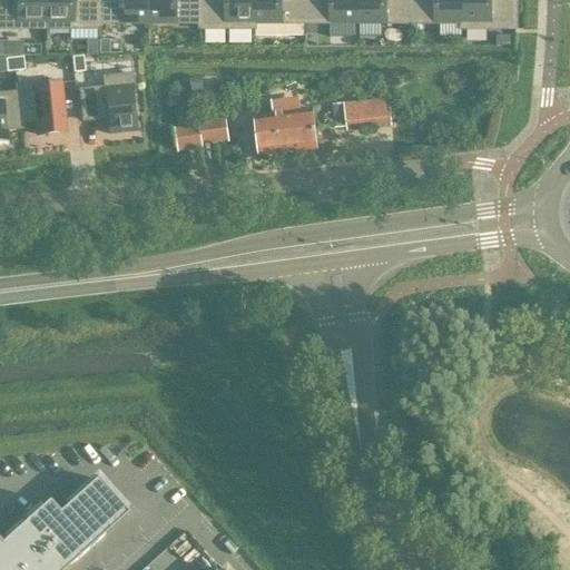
[(0,0),(0,29),(45,30),(43,0),(0,0)]
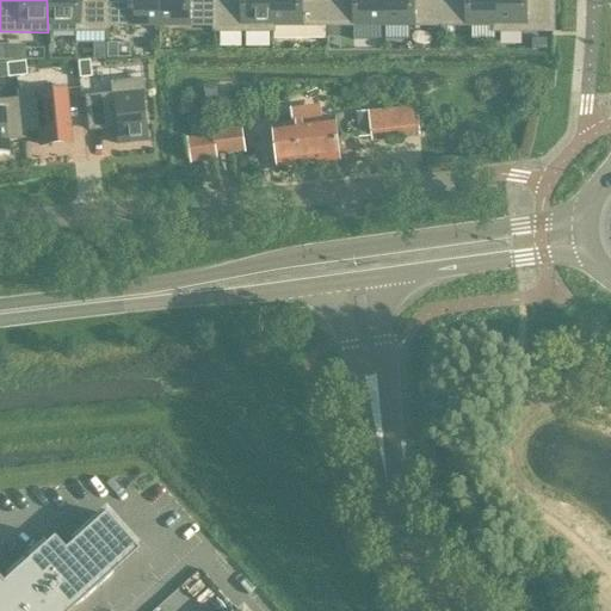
[(47,0),(48,32),(105,32),(105,26),(104,26),(103,0),(47,0)]
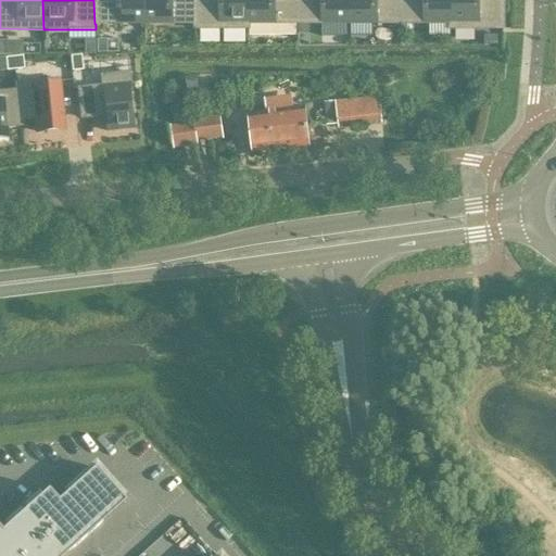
[(93,0),(95,24),(96,24),(146,24),(144,0),(93,0)]
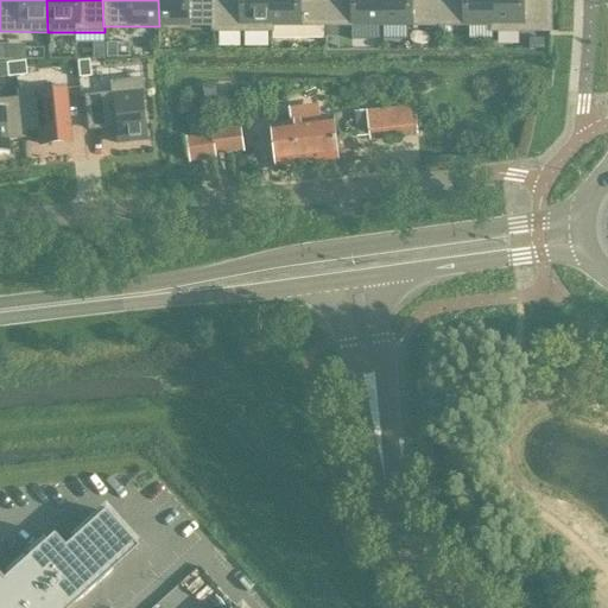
[(158,0),(159,26),(214,26),(215,26),(214,0),(158,0)]
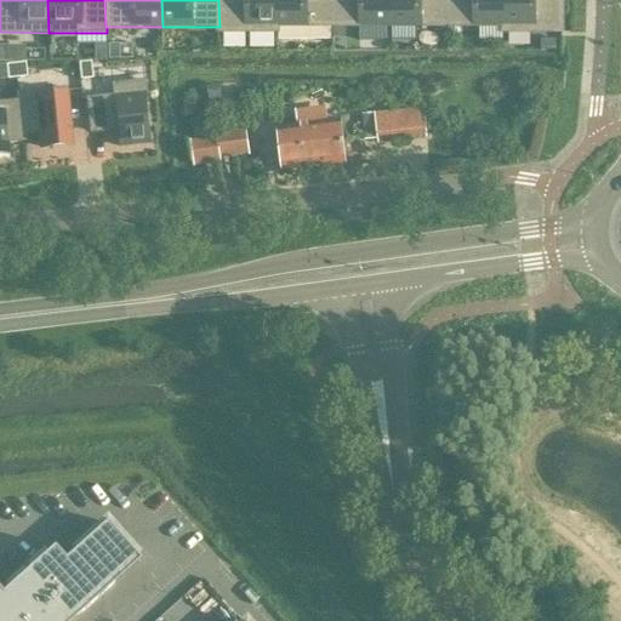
[(218,0),(220,27),(218,27),(218,33),(278,33),(278,27),(277,27),(275,0),(218,0)]
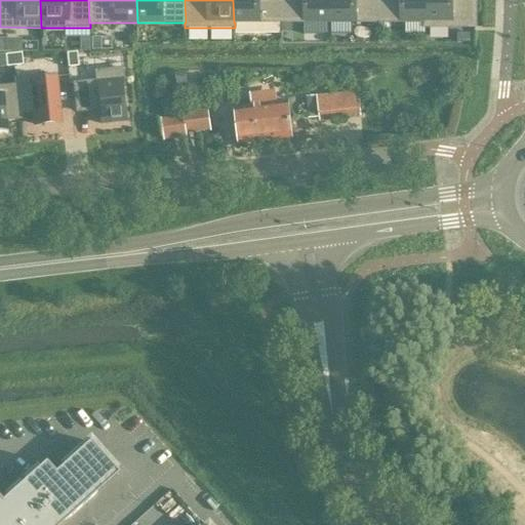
[(233,0),(234,23),(235,23),(282,23),(281,0),(233,0)]
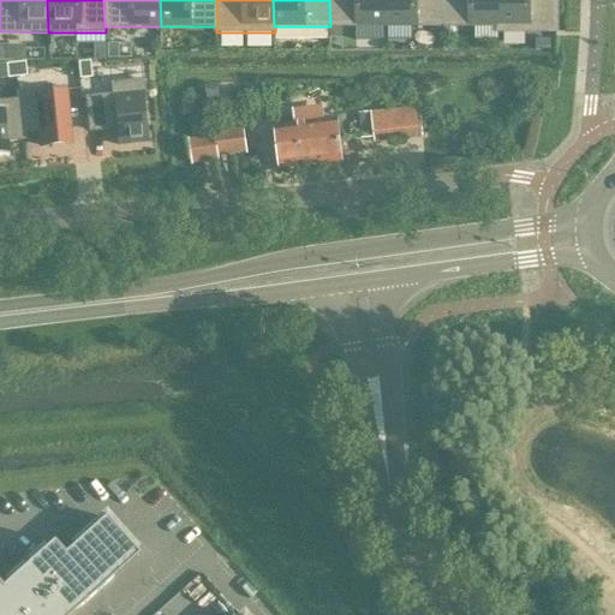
[(329,0),(330,27),(387,27),(386,0),(329,0)]
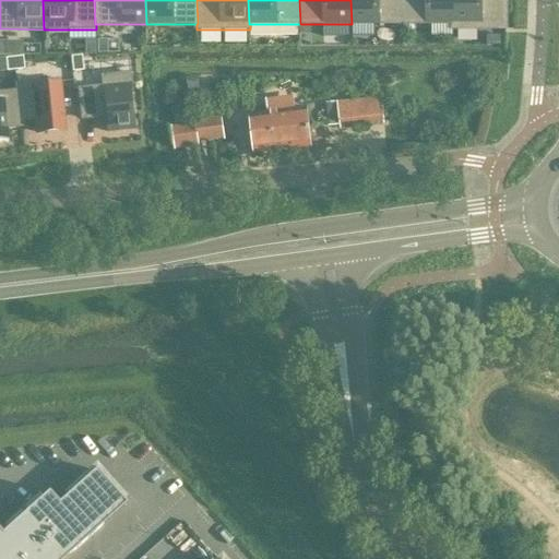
[(351,0),(352,24),(403,24),(402,0),(351,0)]
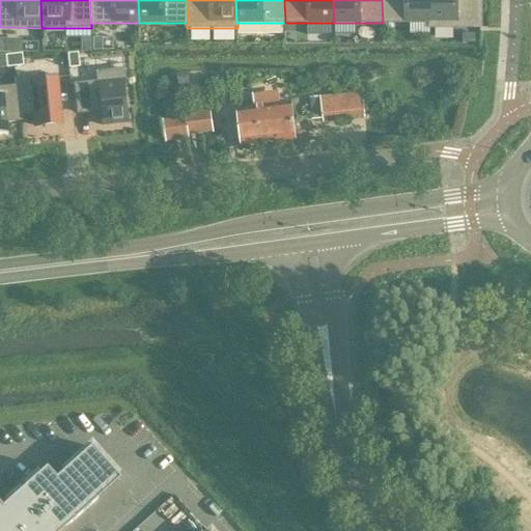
[(382,0),(383,23),(430,23),(431,23),(431,0),(382,0)]
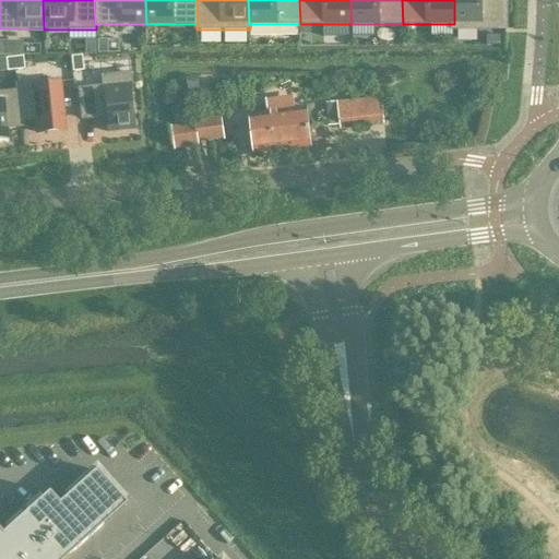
[(453,24),(453,30),(506,30),(506,0),(454,0),(454,24),(453,24)]
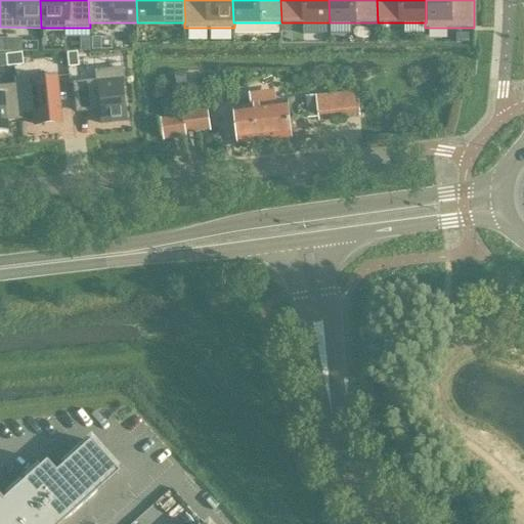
[(330,32),(353,31),(353,23),(330,24),(330,32)]
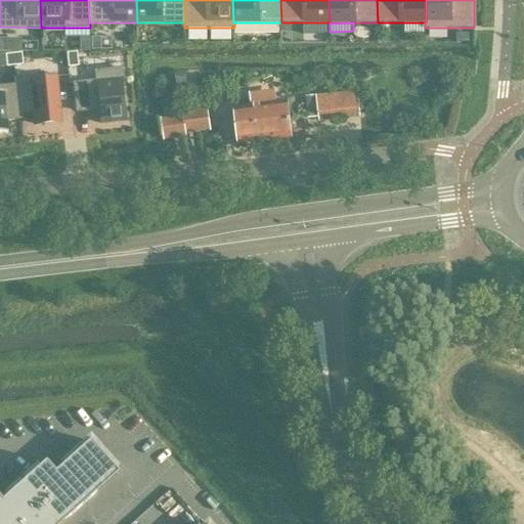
[(469,34),(456,34),(456,42),(469,42),(469,34)]
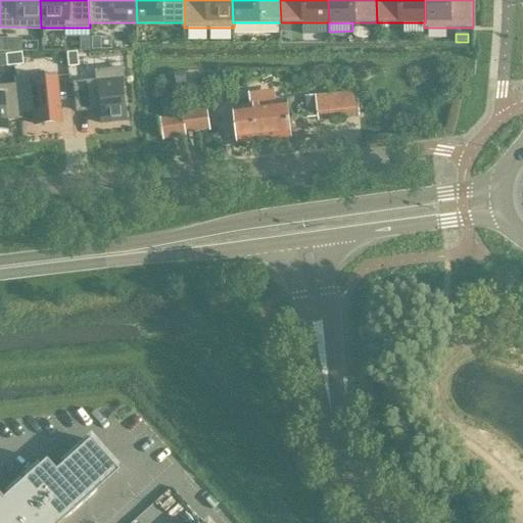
[(88,38),(79,38),(79,52),(88,52),(88,38)]
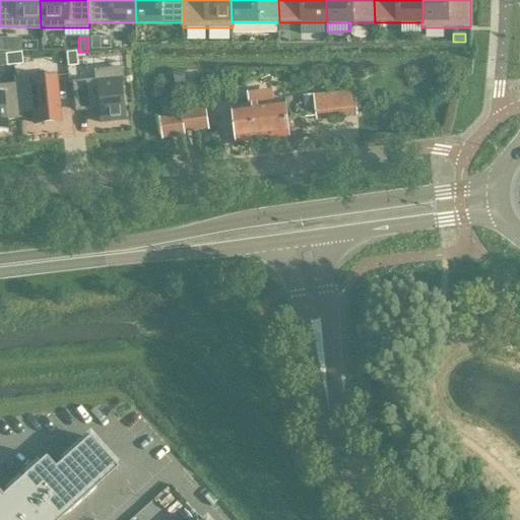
[(90,39),(90,51),(99,51),(99,39),(90,39)]
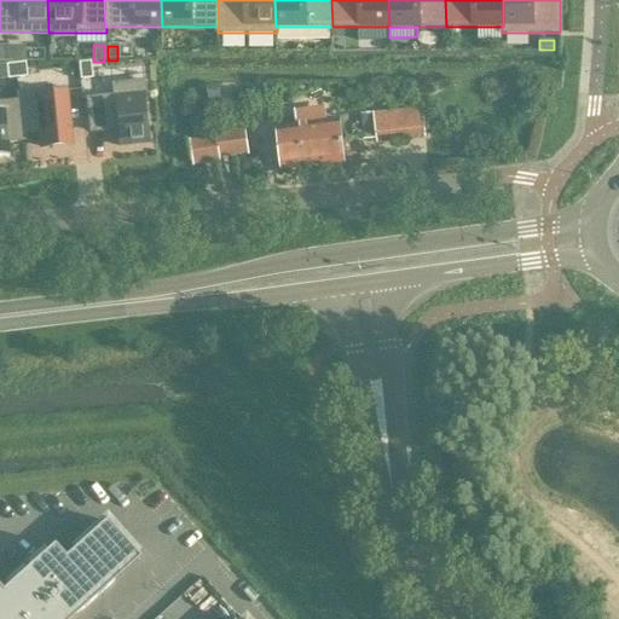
[(28,56),(29,76),(46,76),(45,56),(28,56)]
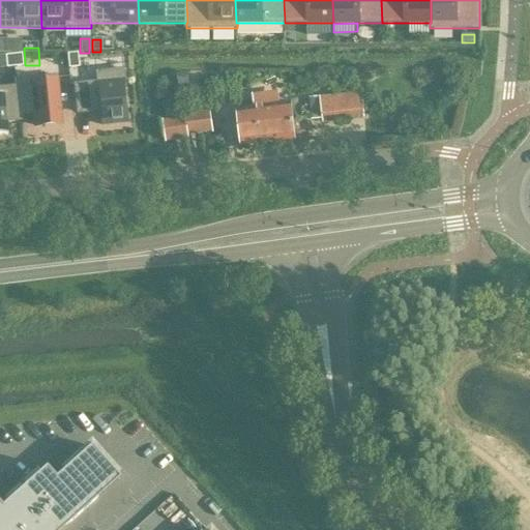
[(77,54),(66,55),(68,69),(78,68),(77,54)]
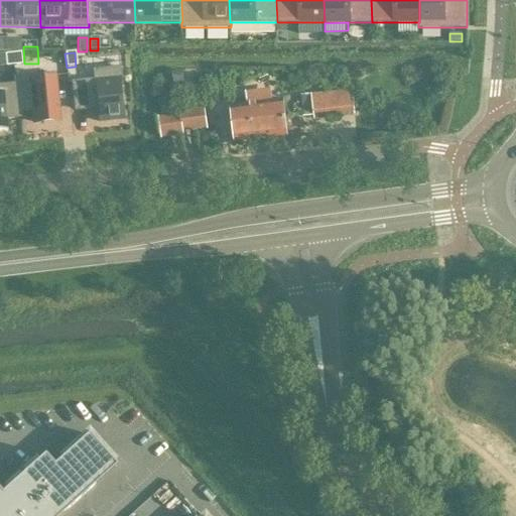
[(13,66),(12,53),(4,54),(5,67),(13,66)]
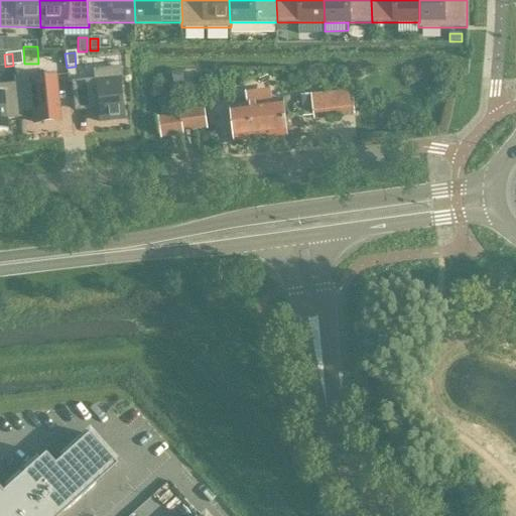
[(21,66),(20,53),(12,53),(13,66),(21,66)]
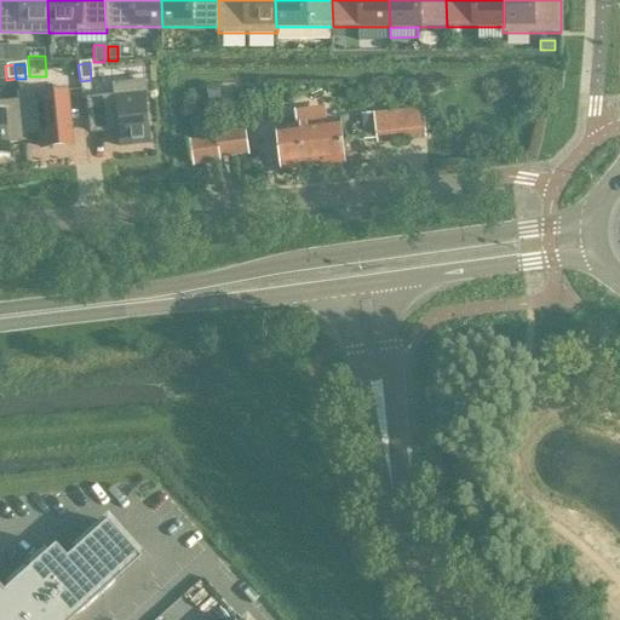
[(113,86),(114,98),(87,101),(91,132),(118,130),(119,147),(150,144),(144,84),(113,86)]
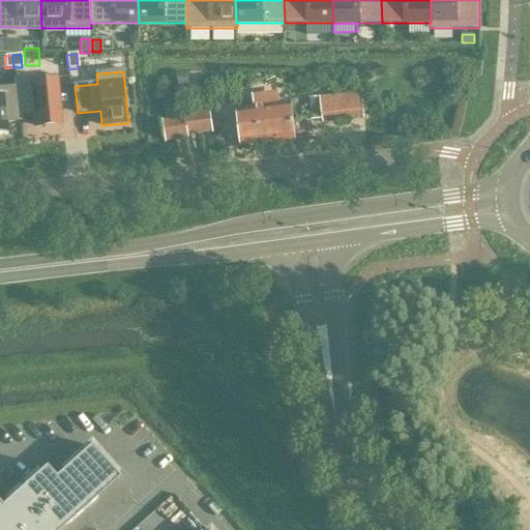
[(186,75),(178,77),(179,86),(188,85),(186,75)]
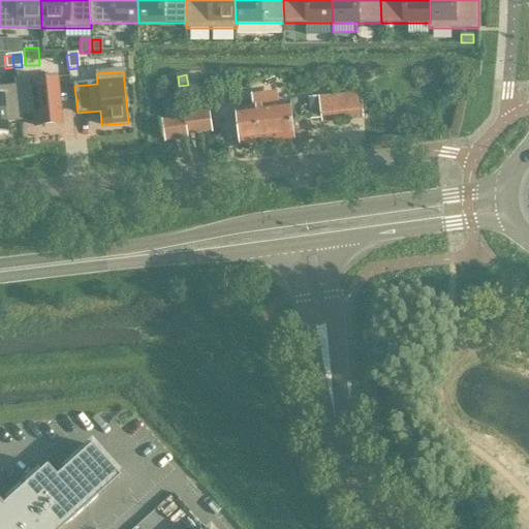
[(56,76),(14,81),(14,87),(16,87),(19,115),(20,115),(32,114),(33,126),(60,123),(56,76)]
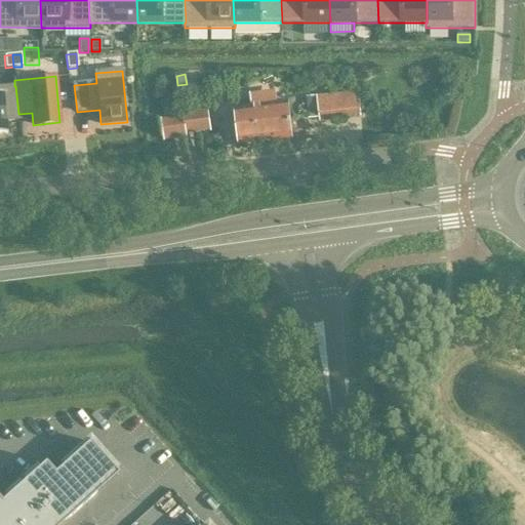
[(474,82),(471,96),(479,98),(482,83),(474,82)]
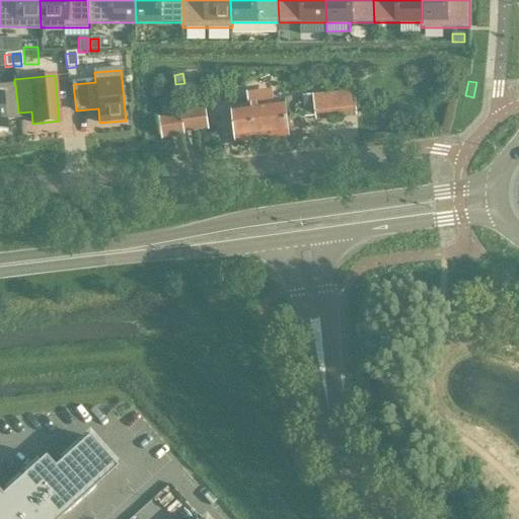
[(14,85),(0,86),(0,133),(6,133),(5,121),(20,119),(19,113),(18,113),(15,85),(14,85)]
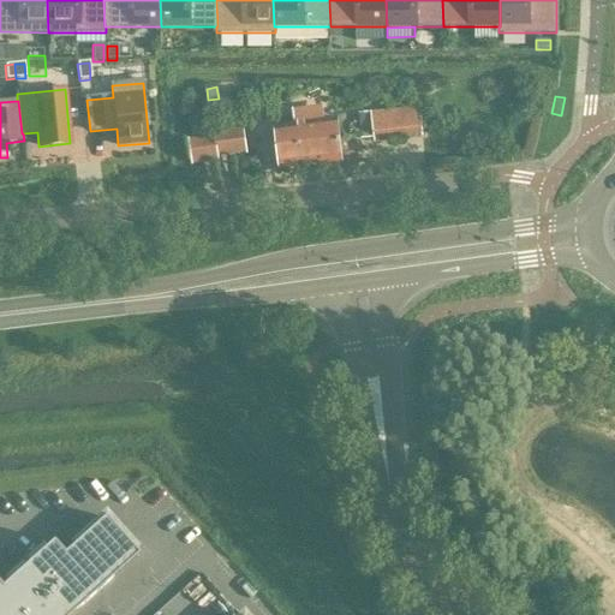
[(305,111),(312,165),(342,161),(338,119),(326,121),(324,108),(305,111)]
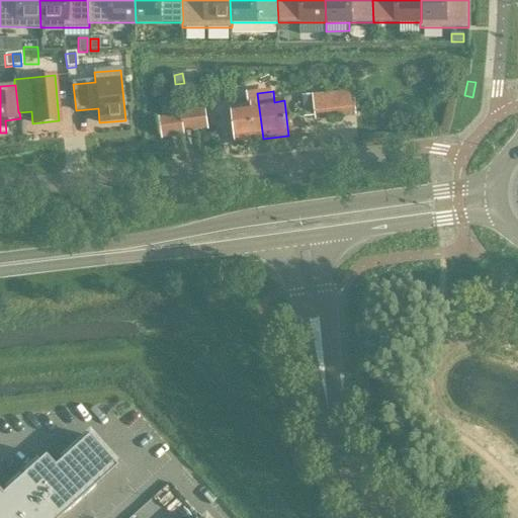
[(353,91),(303,96),(305,118),(315,117),(315,120),(356,116),(353,91)]
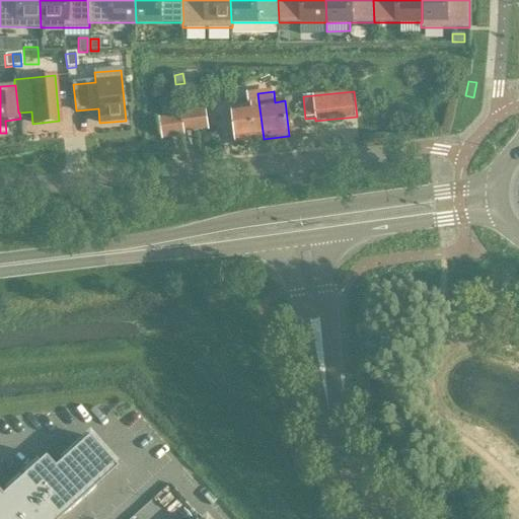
[(264,139),(257,93),(250,94),(252,105),(233,107),(237,142),(264,139)]
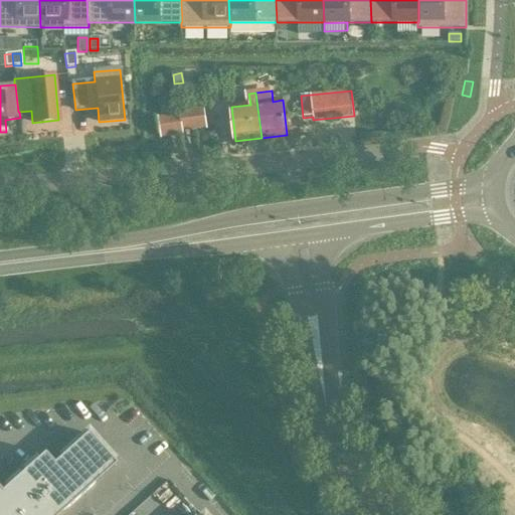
[(178,115),(158,118),(160,139),(183,137),(182,132),(206,129),(203,109),(178,112),(178,115)]
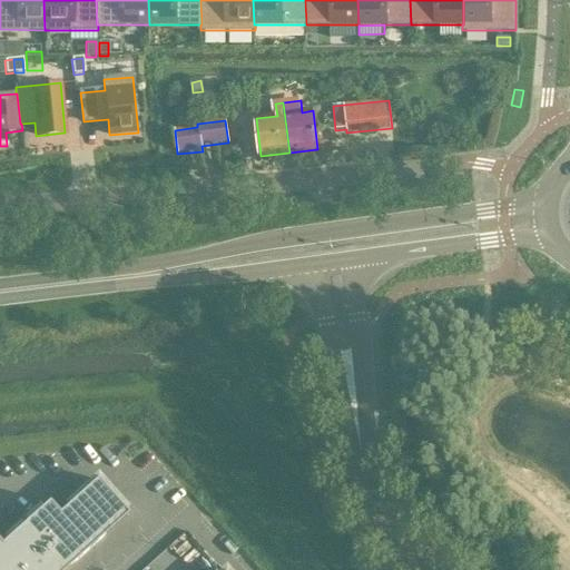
[(58,514),(48,503),(0,546),(0,544),(0,569),(66,569),(127,516),(96,481),(58,514)]
